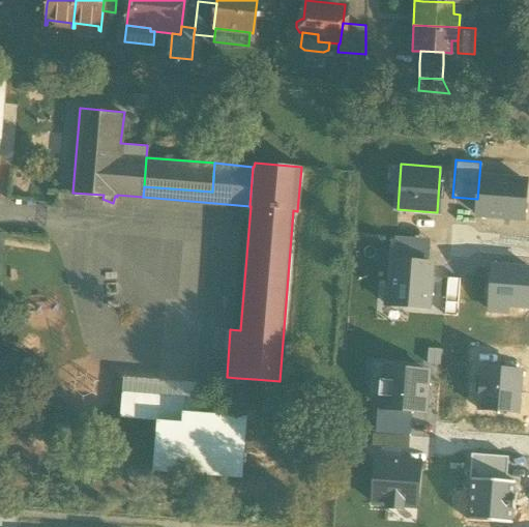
[(525,179),(479,175),(477,199),(476,212),(522,216),(525,179)]
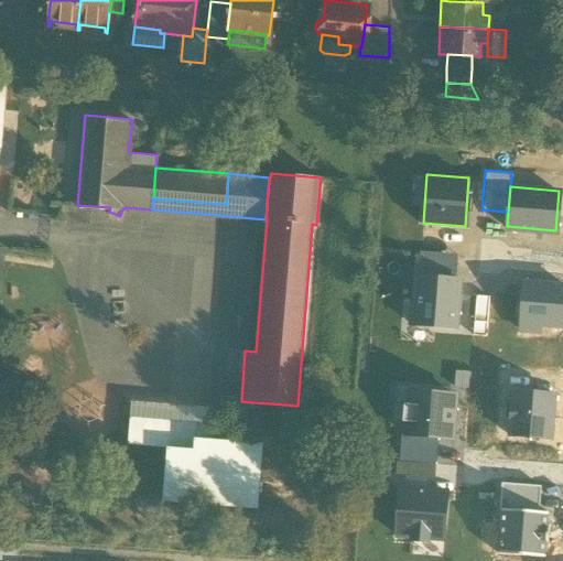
[(423,223),(421,249),(426,249),(447,251),(450,225),(423,223)]
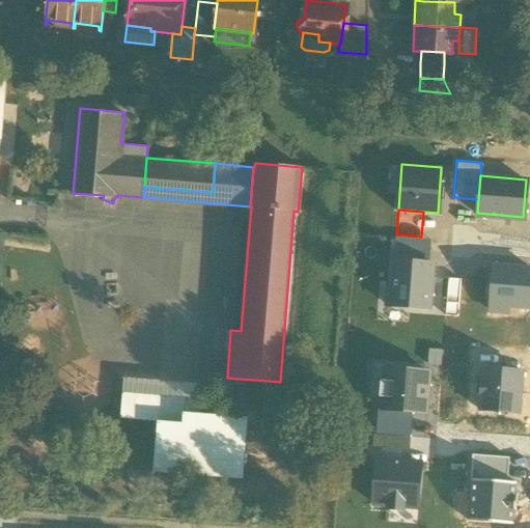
[(410,237),(395,235),(393,259),(408,260),(410,237)]
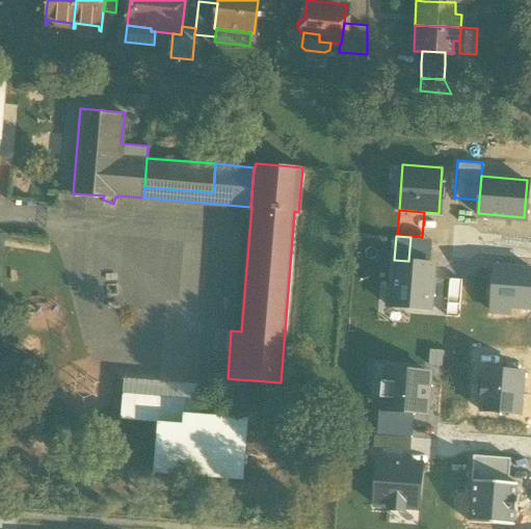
[(428,263),(430,238),(410,237),(408,261),(428,263)]
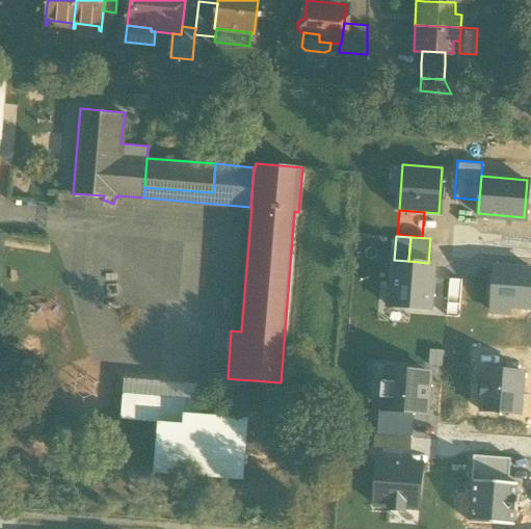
[(408,261),(394,260),(392,285),(389,285),(387,303),(429,308),(430,295),(431,279),(432,263),(428,263),(408,261)]
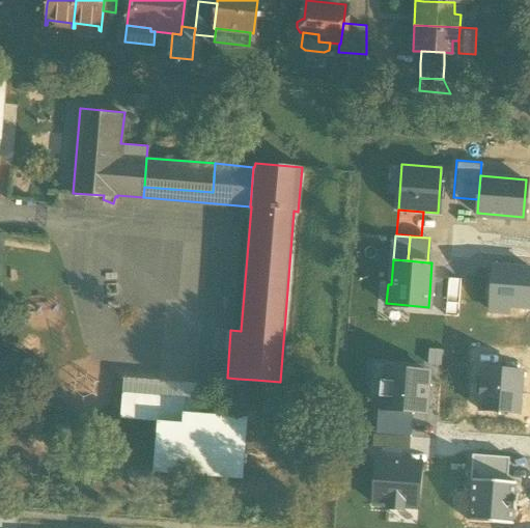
[(529,268),(492,266),(490,302),(491,302),(490,309),(507,310),(507,303),(529,305),(529,268)]
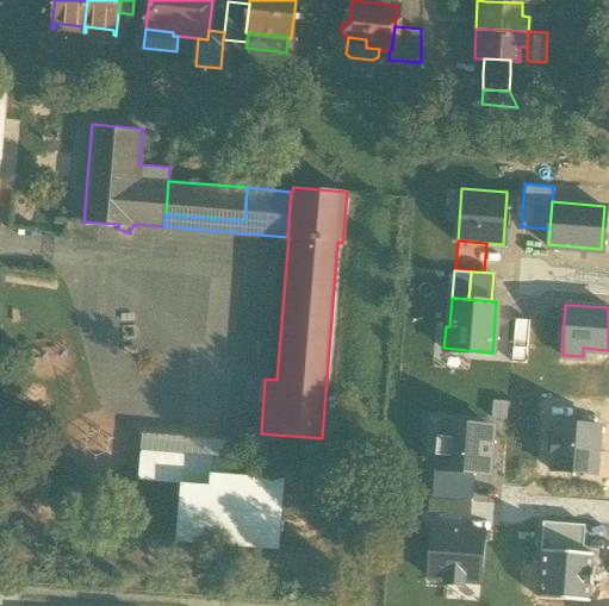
[(528,318),(514,317),(510,360),(524,361),(528,318)]
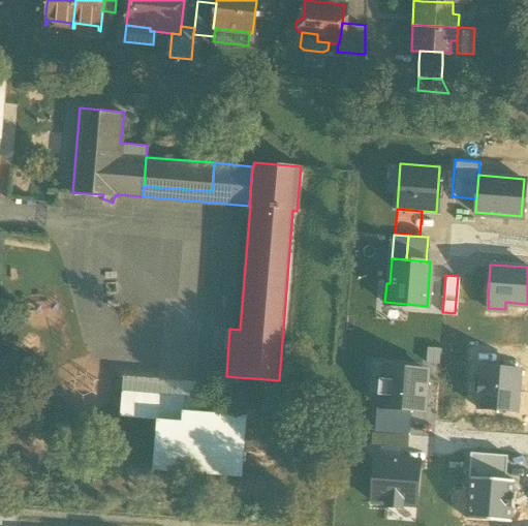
[(466,364),(480,365),(501,367),(503,342),(468,339),(466,364)]
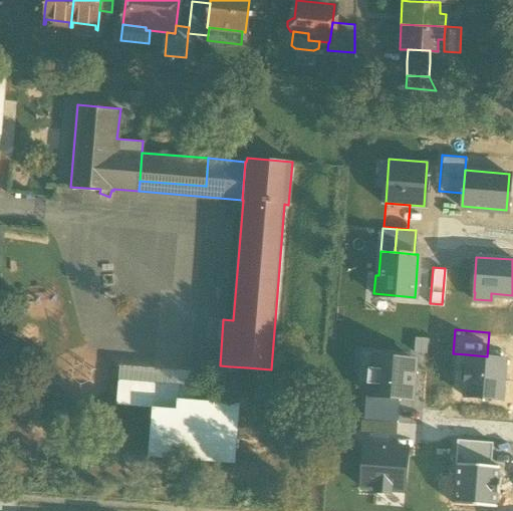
[(358,345),(357,365),(367,366),(372,367),(373,355),(374,347),(358,345)]
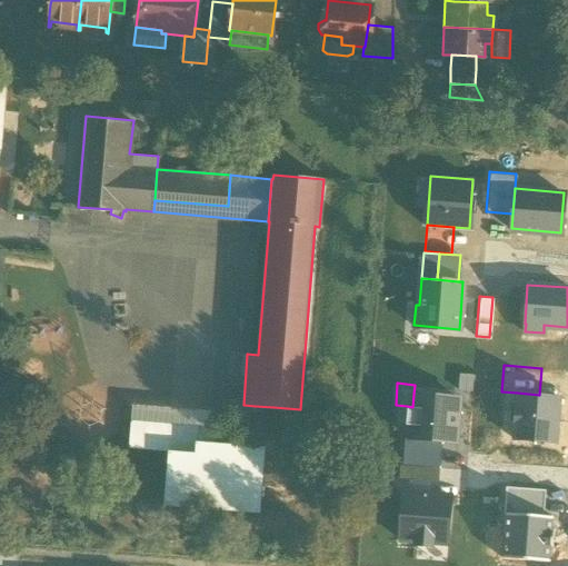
[(560,396),(539,395),(517,393),(514,438),(557,442),(560,396)]
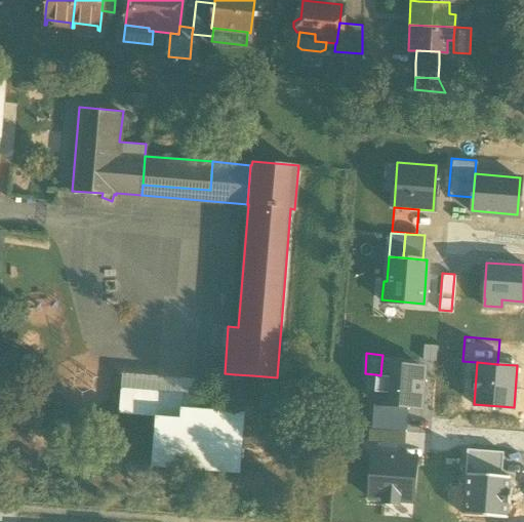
[(379,392),(378,404),(407,406),(419,407),(420,395),(421,377),(422,366),(381,363),(380,375),(375,374),(374,391),(379,392)]
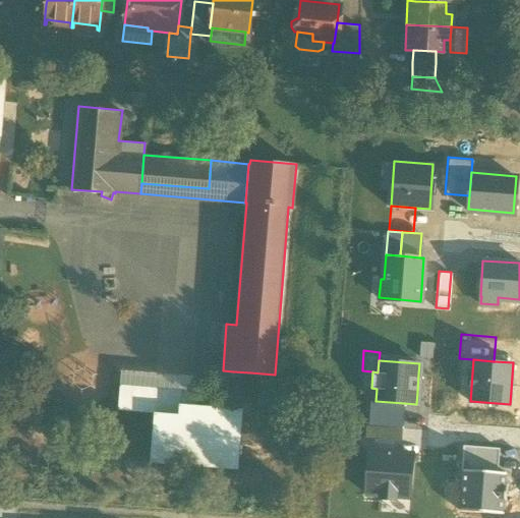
[(121,369),(119,384),(180,389),(179,403),(193,404),(195,376),(121,369)]
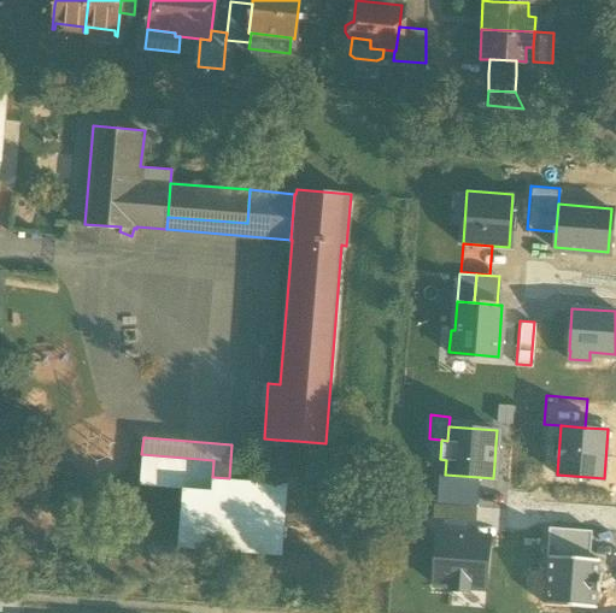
[(429,438),(428,458),(440,459),(441,440),(429,438)]
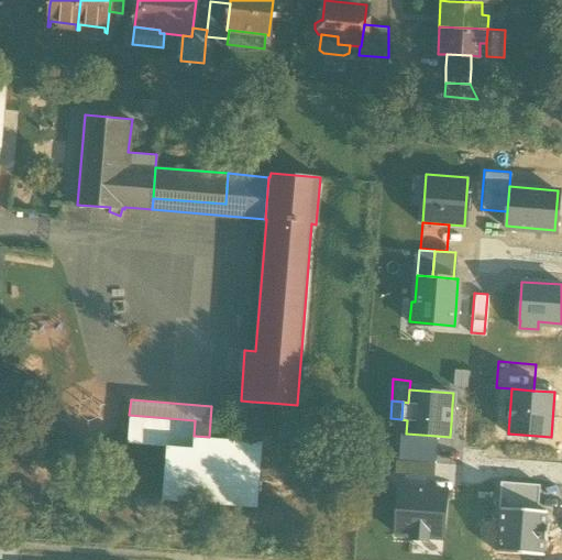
[(127,441),(166,445),(193,448),(194,436),(195,420),(129,415),(127,441)]
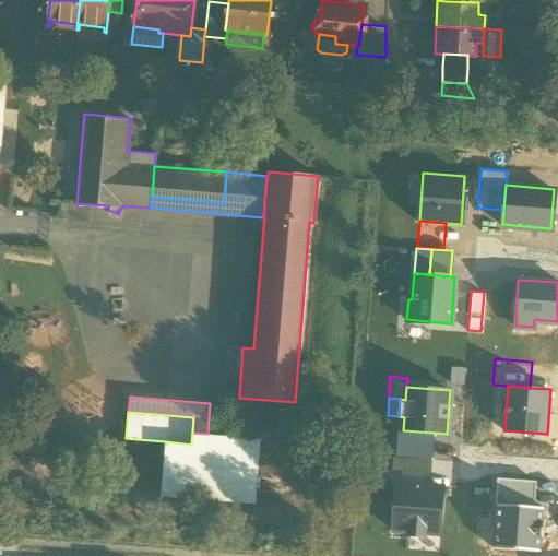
[(398,429),(395,456),(407,457),(431,459),(434,433),(403,430),(398,429)]
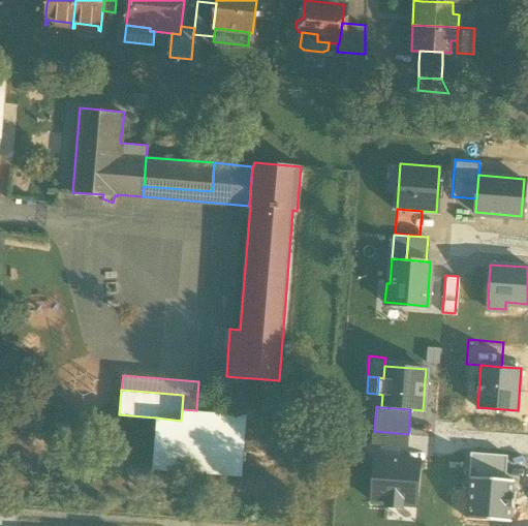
[(196,410),(182,409),(181,421),(156,418),(153,468),(241,475),(246,414),(196,410)]
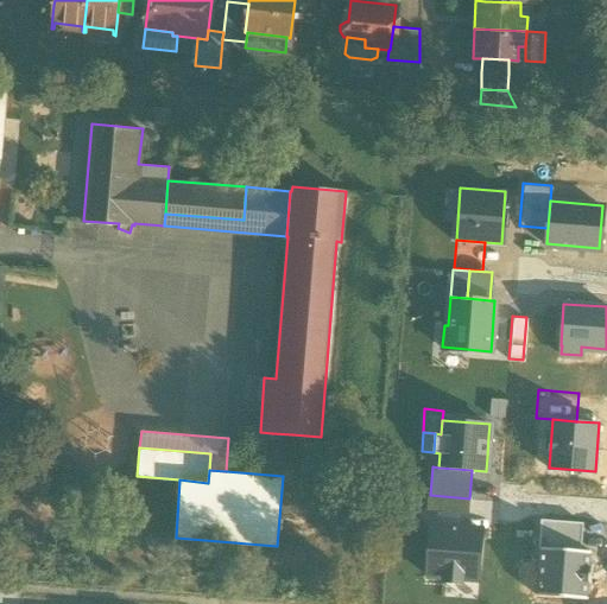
[(427,495),(425,509),(436,510),(442,510),(443,496),(430,495),(427,495)]
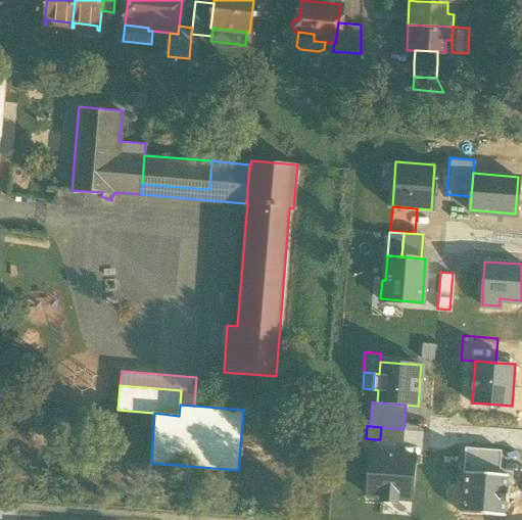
[(395,440),(402,441),(404,429),(381,427),(380,439),(395,440)]
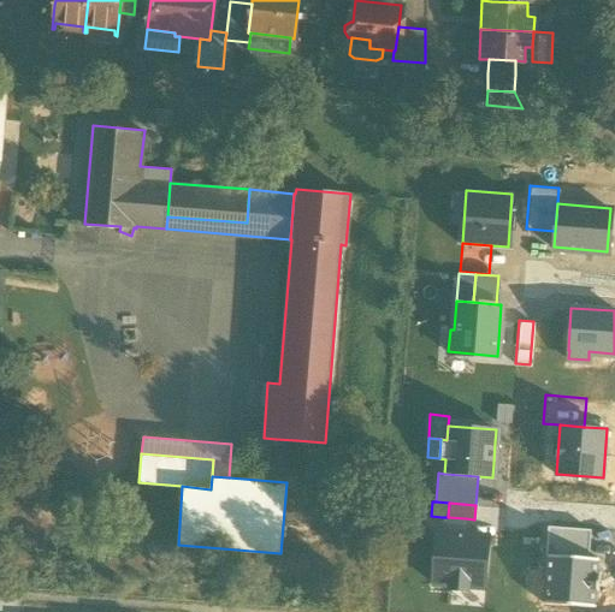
[(442,517),(441,532),(465,533),(466,518),(448,517),(442,517)]
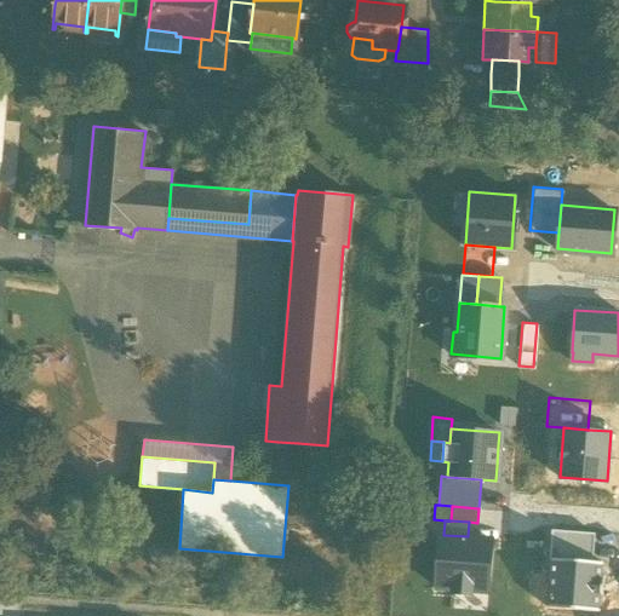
[(548,559),(550,559),(550,557),(591,560),(594,531),(550,528),(548,559)]
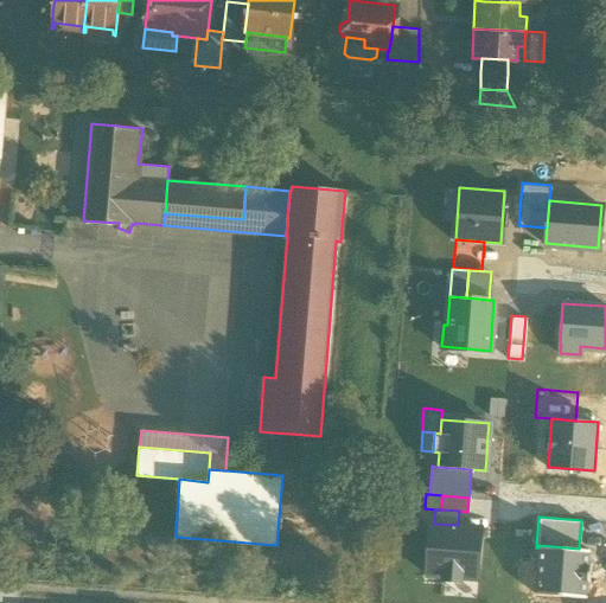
[(434,524),(431,523),(427,573),(444,575),(444,578),(460,579),(460,577),(477,578),(480,527),(458,525),(434,524)]
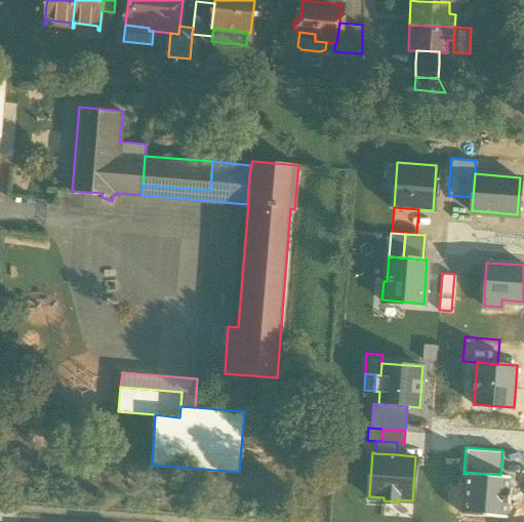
[(510,476),(500,475),(466,472),(466,474),(467,474),(462,513),(507,517),(507,515),(506,515),(508,502),(509,503),(510,489),(508,489),(509,477),(510,477),(510,476)]
